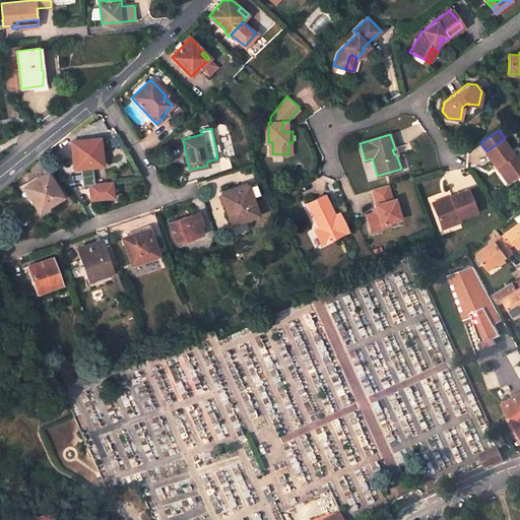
[(100,138),(71,141),(74,169),(101,165),(100,150),(105,150),(104,140),(100,141),(100,138)]
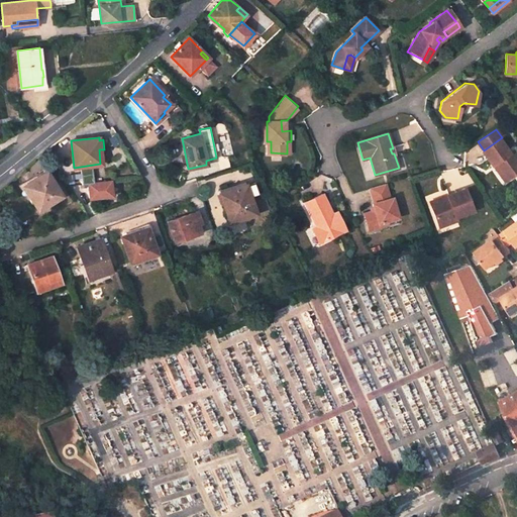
[(484,150),(494,165),(497,162),(509,179),(516,173),(516,152),(514,149),(511,151),(502,137),(484,150)]
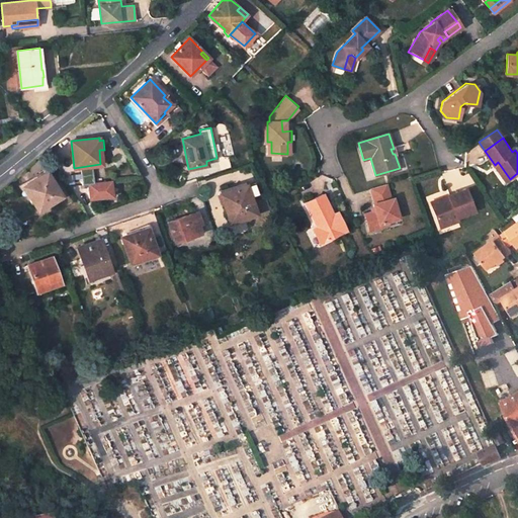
[(495,165),(506,181),(510,179),(498,162),(495,165)]
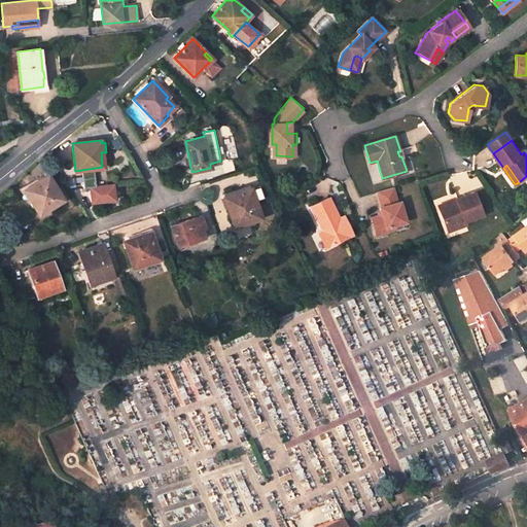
[(24,190),(39,213),(63,199),(48,174),(42,178),(41,176),(37,179),(38,180),(24,190)]
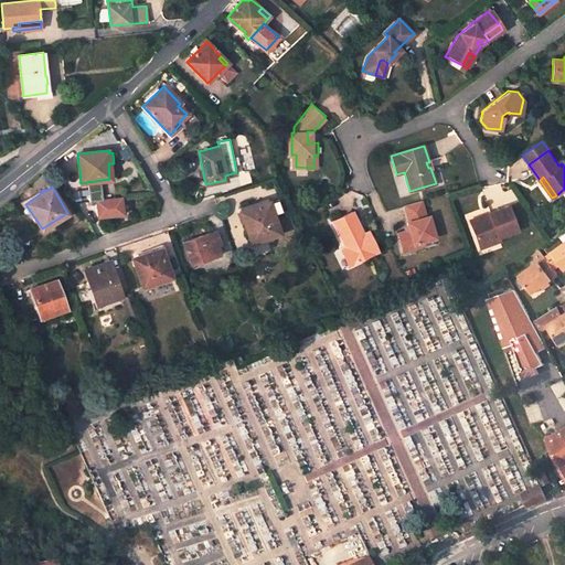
[(415,243),(426,240),(436,236),(430,215),(426,216),(422,201),(406,205),(411,221),(408,222),(411,230),(400,233),(405,249),(416,246),(415,243)]
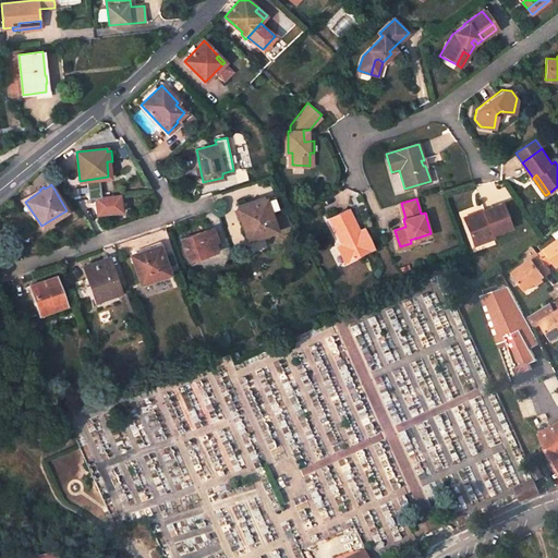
[(271,218),(265,199),(238,209),(249,240),(258,237),(264,234),(276,231),(271,218)]
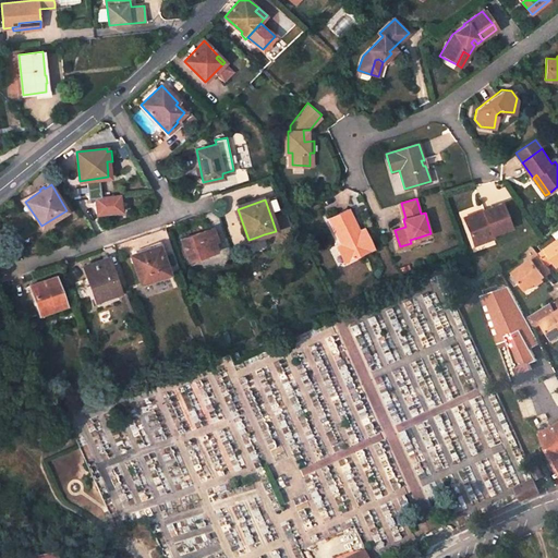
[(490,237),(510,229),(504,209),(501,204),(482,210),(484,217),(464,223),(473,246),(485,241),(484,239),(490,237)]
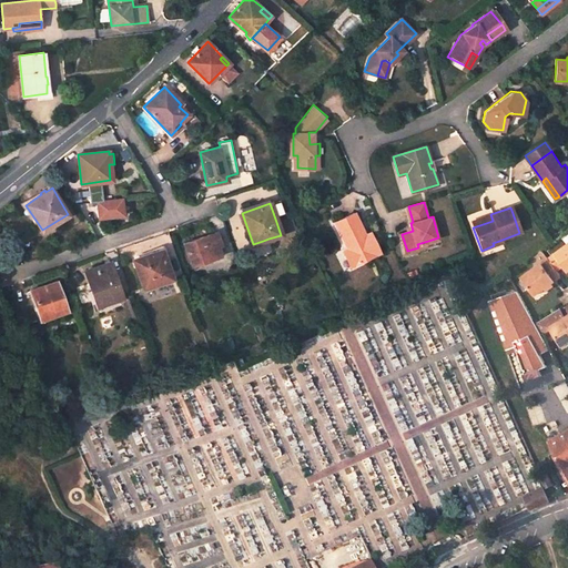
[(335,222),(357,267),(382,255),(374,239),(369,241),(367,236),(355,212),(335,222)]
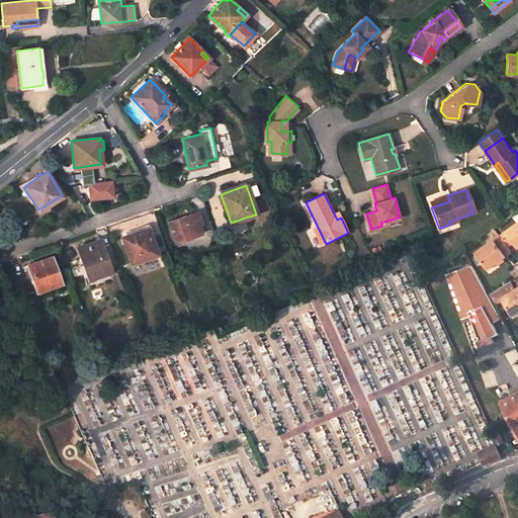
[(431,207),(449,201),(447,195),(440,198),(429,202),(431,207)]
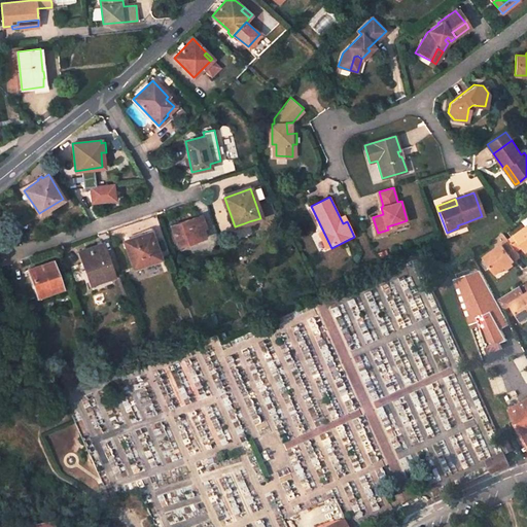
[(260,218),(273,213),(270,202),(265,203),(256,206),(260,218)]
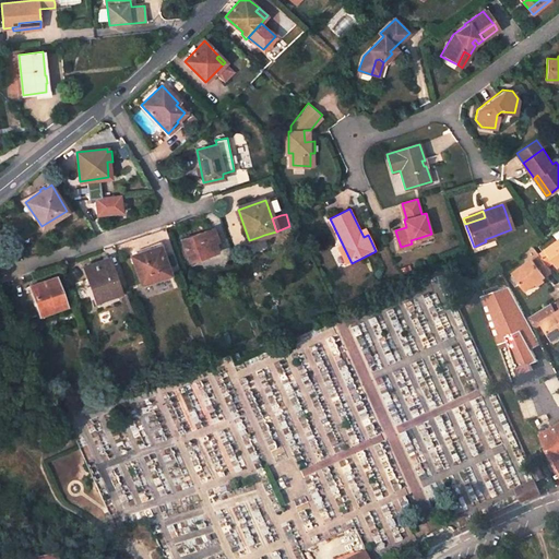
[(189,262),(217,252),(213,241),(210,229),(181,240),(189,262)]
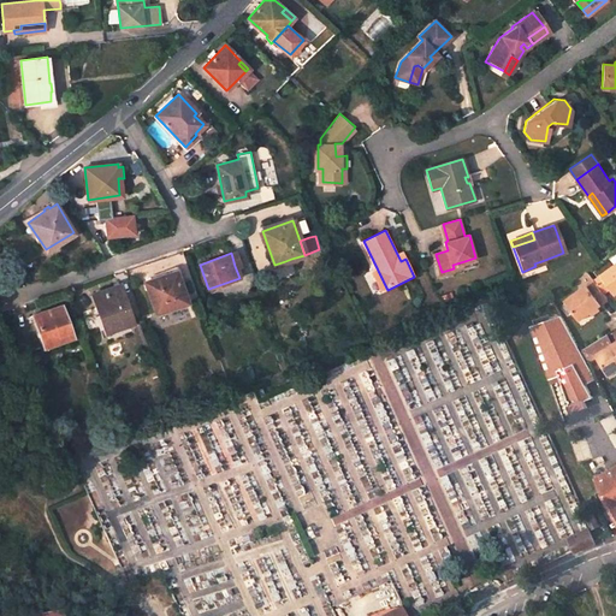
[(615,265),(593,282),(602,295),(603,295),(610,290),(614,296),(615,294),(615,265)]
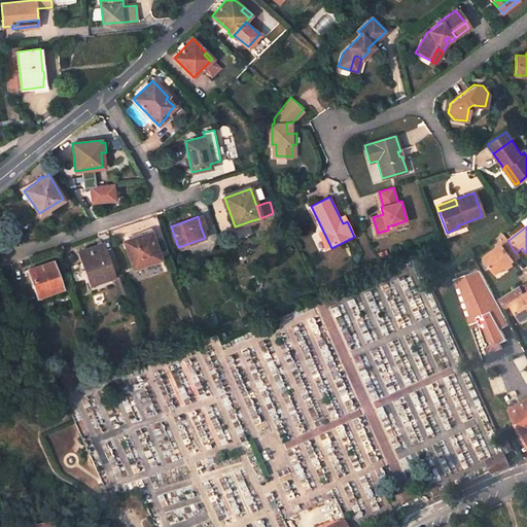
[(150,232),(133,238),(133,235),(127,237),(128,240),(123,242),(132,268),(160,258),(150,232)]
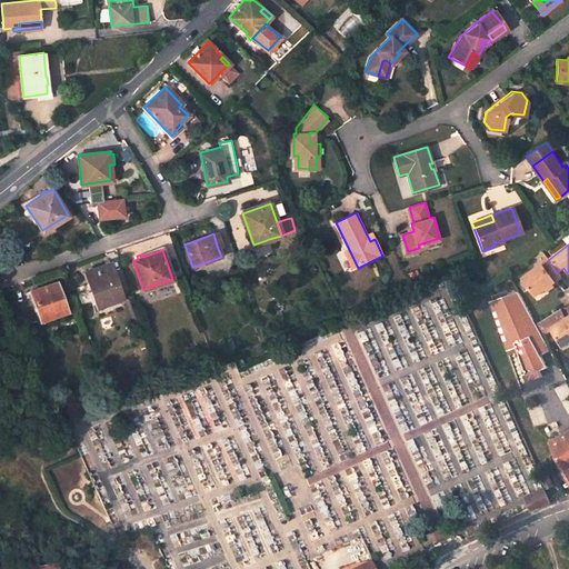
[(545,262),(548,260),(541,250),(538,253),(545,262)]
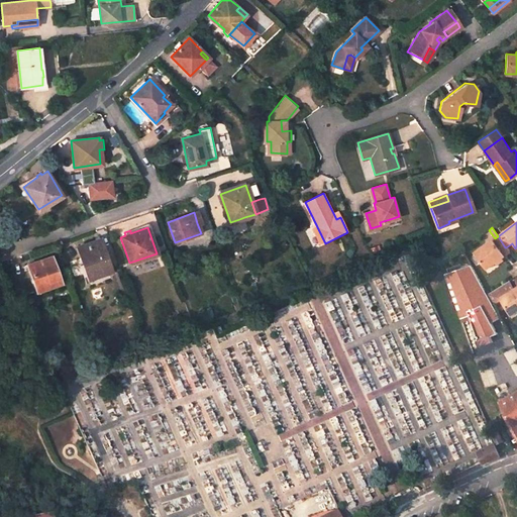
[(496,262),(501,259),(510,252),(506,248),(506,247),(505,247),(498,236),(495,238),(475,252),(486,270),(496,262)]
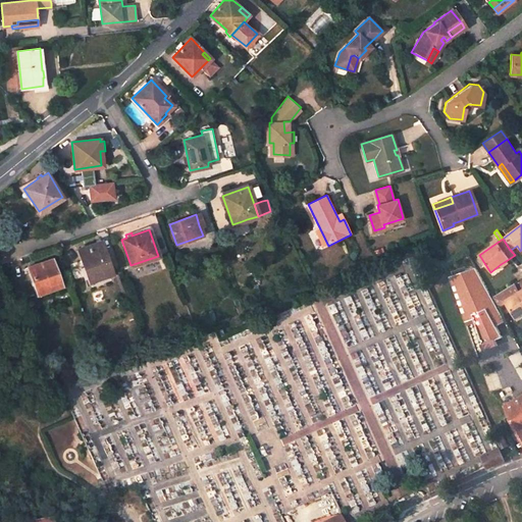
[(77,249),(89,279),(102,274),(102,276),(112,273),(101,241),(77,249)]
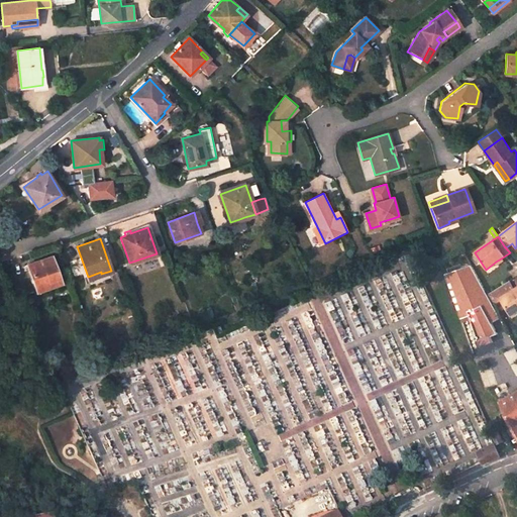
[(283,240),(280,244),(286,249),(289,244),(283,240)]
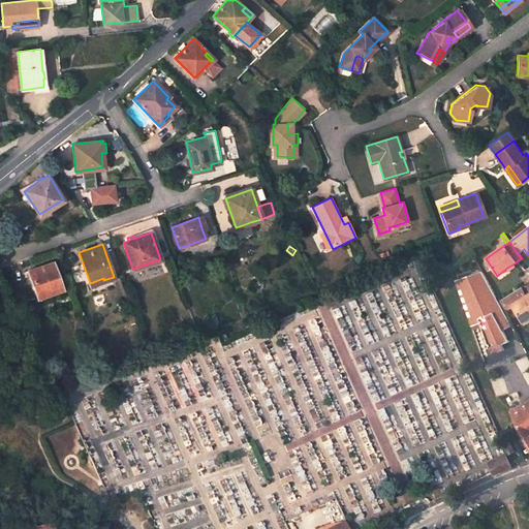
[(29,271),(37,298),(62,289),(53,262),(29,271)]
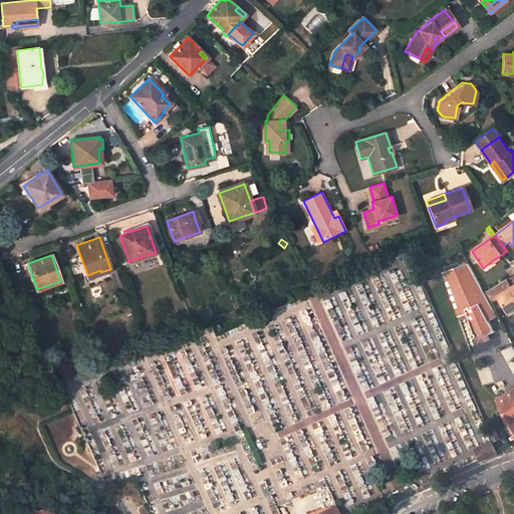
[(504,280),(482,293),(488,303),(496,298),(506,314),(513,309),(513,280),(513,282),(513,283),(513,286),(510,289),(504,280)]
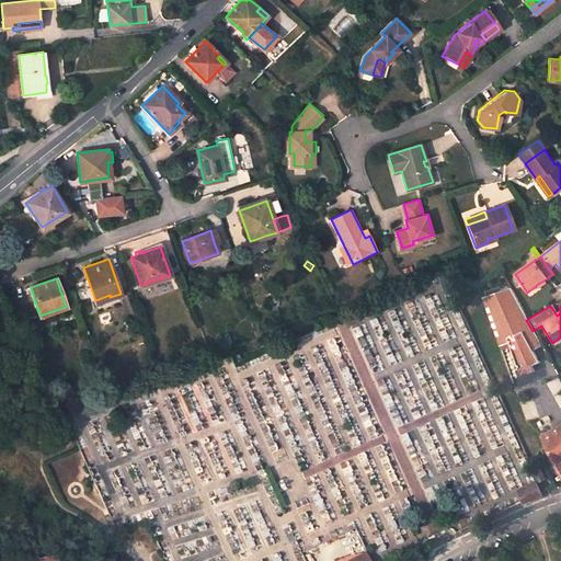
[(560,423),(539,434),(546,447),(540,450),(542,454),(560,487),(560,485),(560,423)]
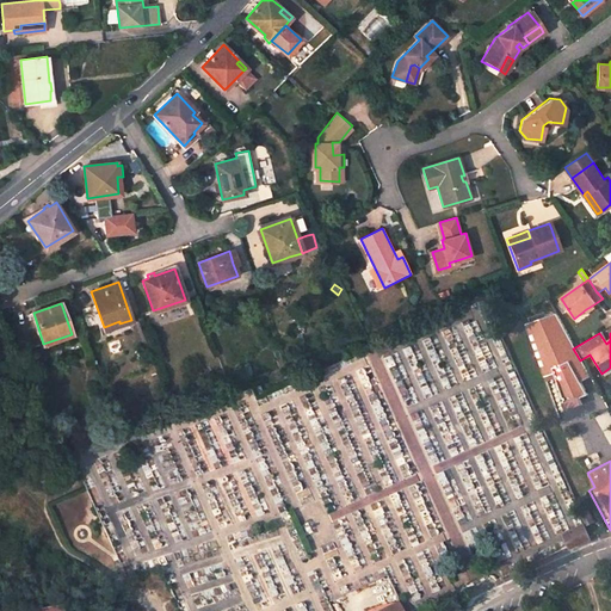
[(586,524),(592,520),(586,507),(580,511),(586,524)]
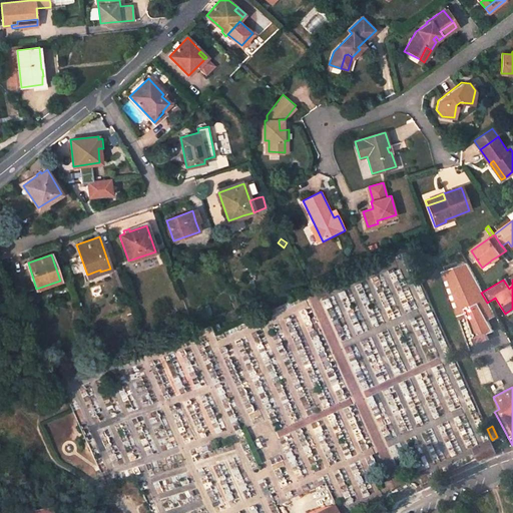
[(490,440),(472,448),(477,458),(495,450),(490,440)]
